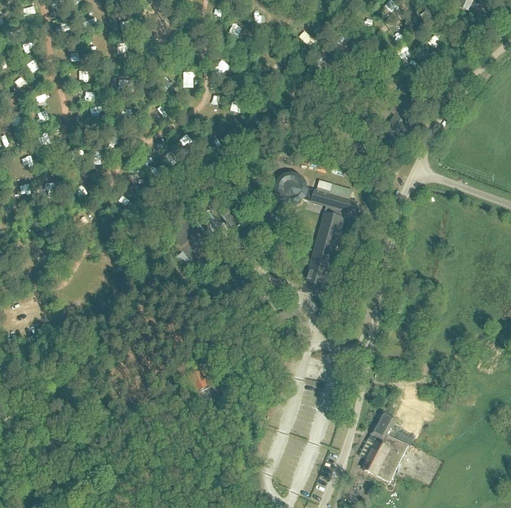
[(49,66),(60,64),(58,58),(47,61),(49,66)]
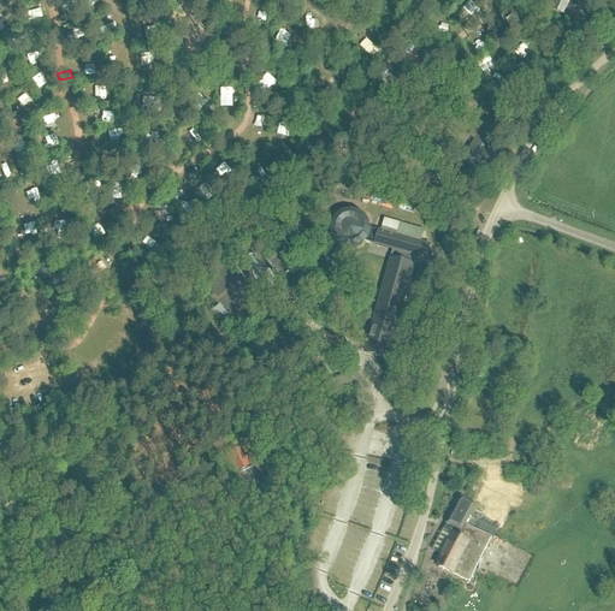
[(158,125),(163,132),(170,128),(165,120),(158,125)]
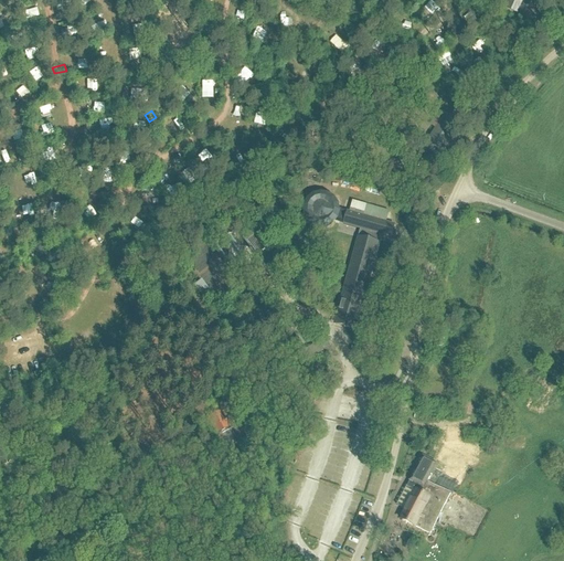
[(458,120),(444,112),(435,126),(427,138),(442,147),(458,120)]
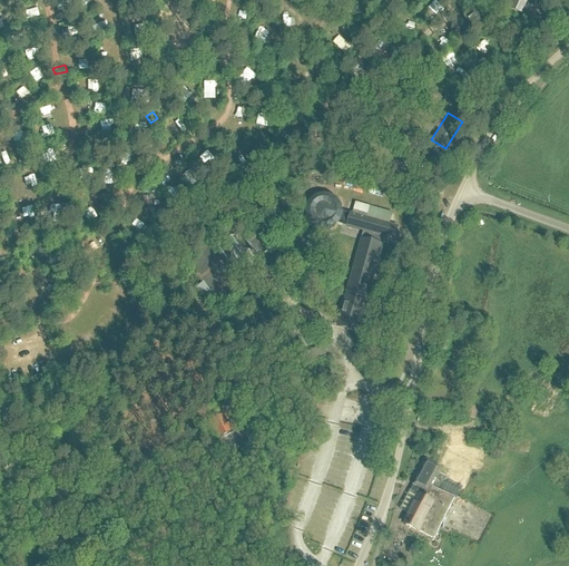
[(366,191),(381,194),(383,188),(369,185),(366,191)]
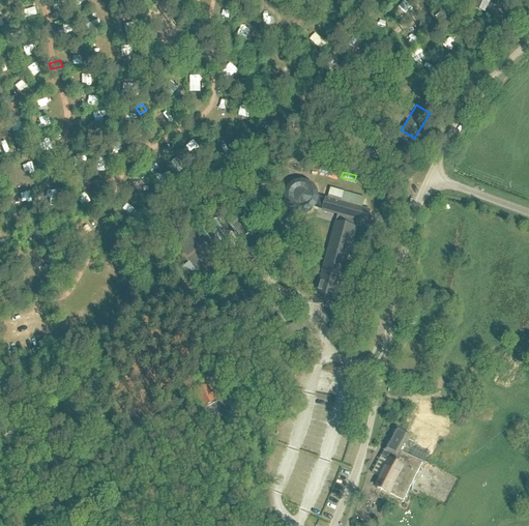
[(283,192),(283,195),(283,198),(284,200),(285,203),(286,205),(288,207),(291,209),(293,210),(296,211),(298,212),(301,212),(304,211),(307,210),(310,209),(312,207),(314,205),(316,203),(317,200),(317,198),(318,195),(317,192),(317,188),(315,186),(314,183),(312,181),(309,179),(305,178),(303,177),(300,177),(297,177),(294,178),(291,179),(289,181),(287,183),(285,186),(284,188),(283,192)]
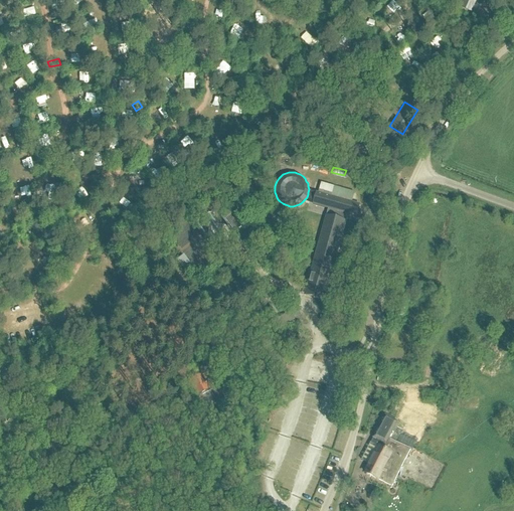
[(319,178),(315,189),(350,199),(353,188),(319,178)]
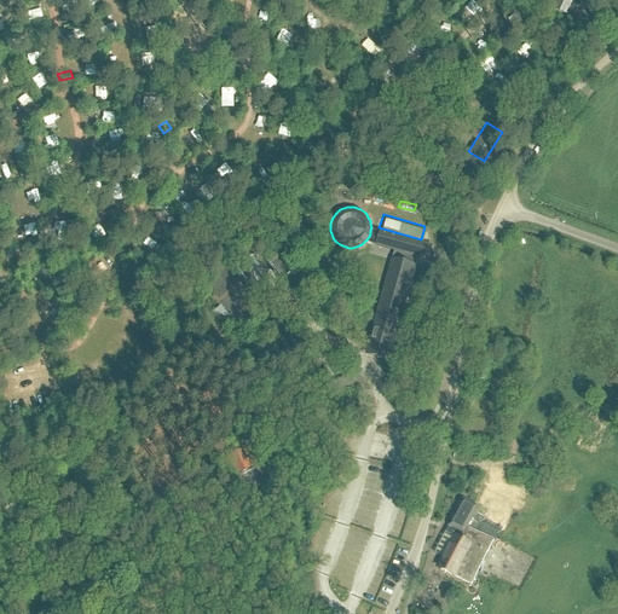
[(375,242),(393,247),(417,254),(428,256),(432,243),(421,239),(379,227),(375,242)]
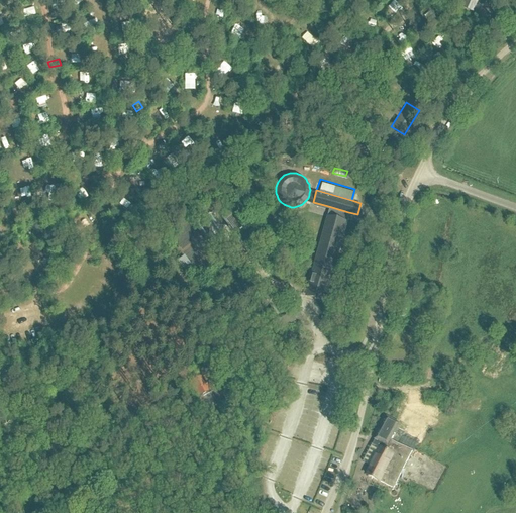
[(326,294),(346,219),(326,214),(310,272),(313,273),(308,288),(326,294)]
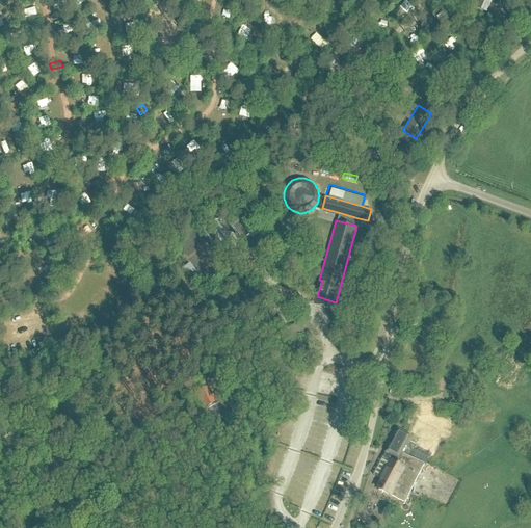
[(41,227),(33,223),(29,233),(36,236),(41,227)]
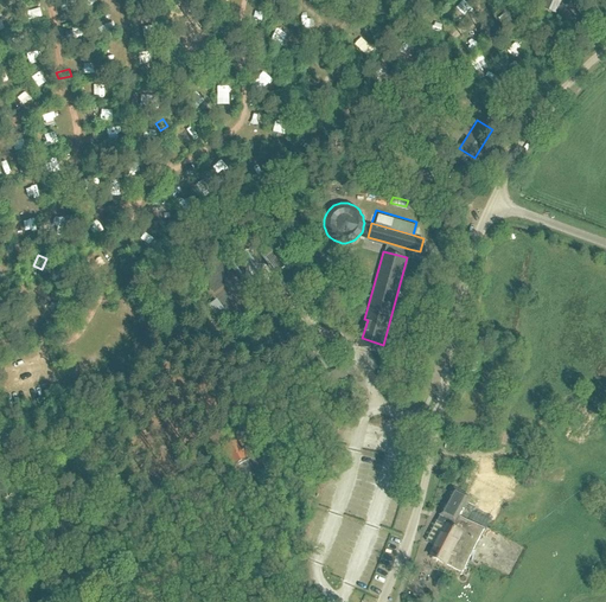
[(422,271),(425,262),(410,258),(408,267),(422,271)]
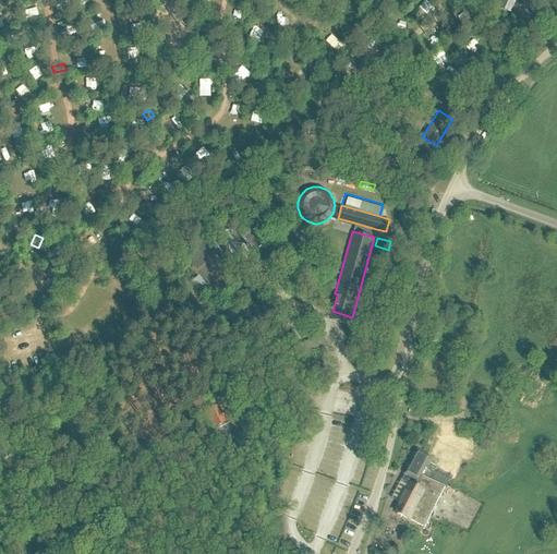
[(176,281),(181,277),(176,271),(170,275),(176,281)]
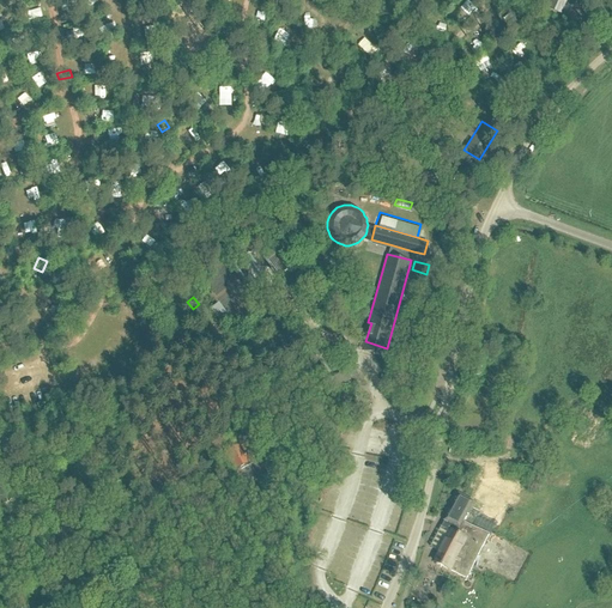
[(379,376),(382,381),(388,380),(389,375),(386,371),(381,371),(379,376)]
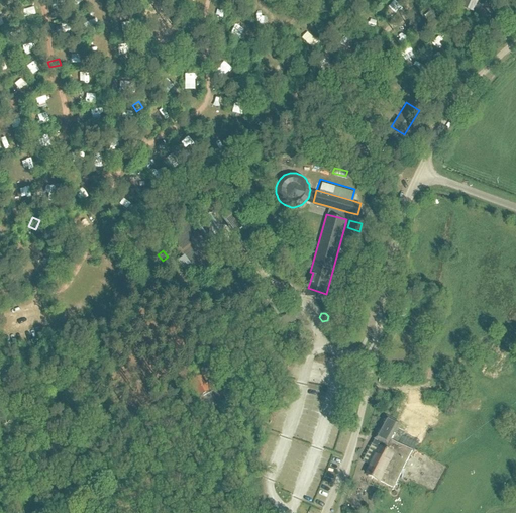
[(195,394),(208,389),(202,375),(189,380),(195,394)]
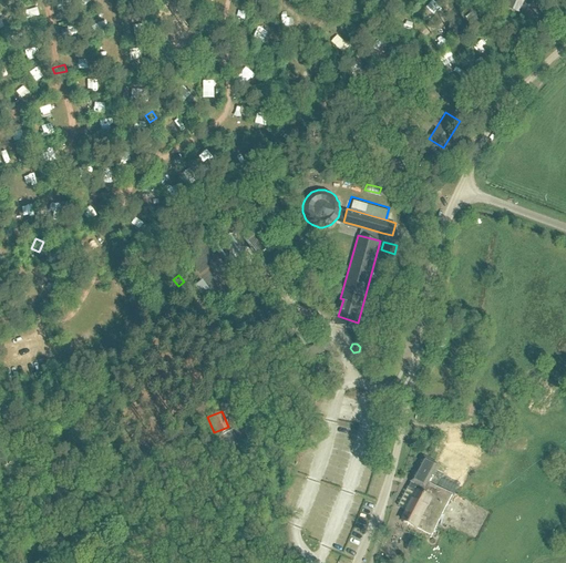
[(419,462),(398,504),(405,509),(401,517),(430,533),(452,492),(470,458),(445,449),(443,456),(451,459),(446,471),(441,482),(446,485),(445,489),(428,480),(433,469),(419,462)]
